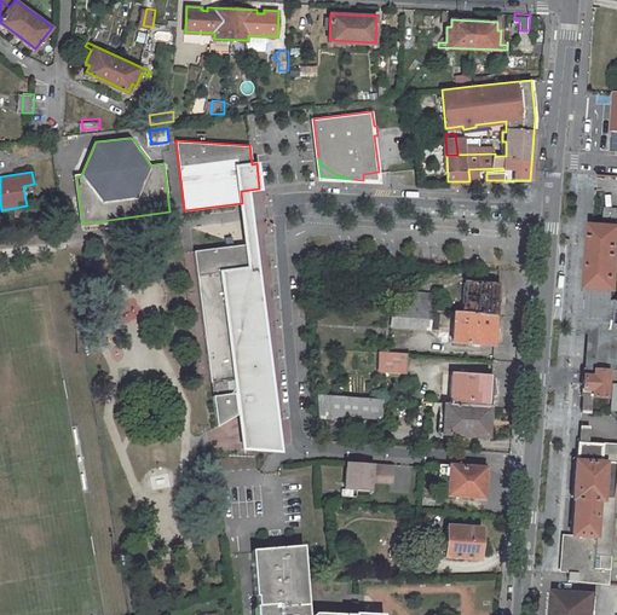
[(588,320),(589,320),(598,321),(616,321),(616,300),(615,300),(615,290),(616,290),(616,207),(606,207),(605,224),(593,224),(588,288),(590,288),(588,320)]
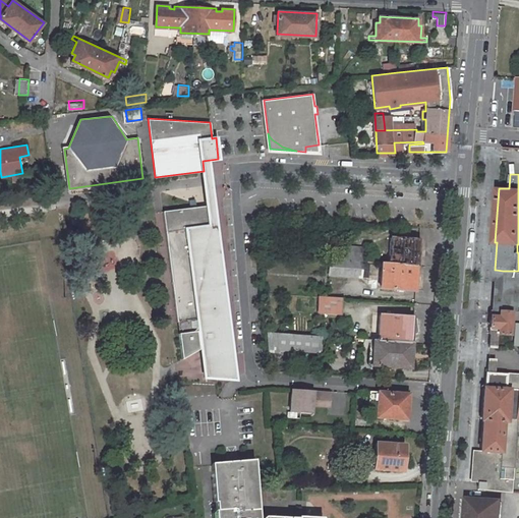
[(209,205),(163,211),(177,321),(179,321),(181,332),(178,333),(182,358),(200,347),(212,342),(211,336),(225,334),(209,205)]
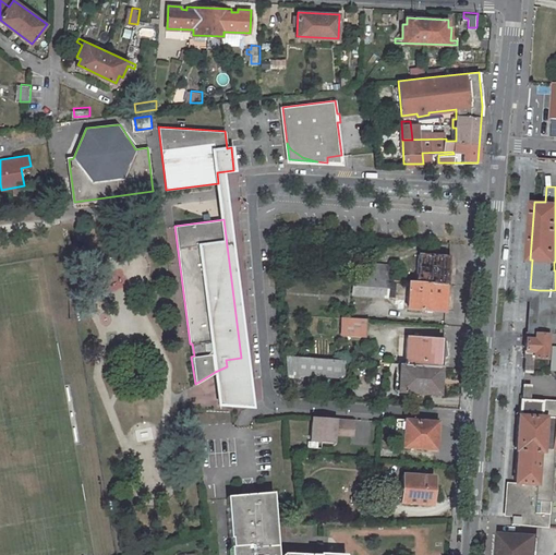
[(420,252),(418,280),(447,282),(449,255),(420,252)]
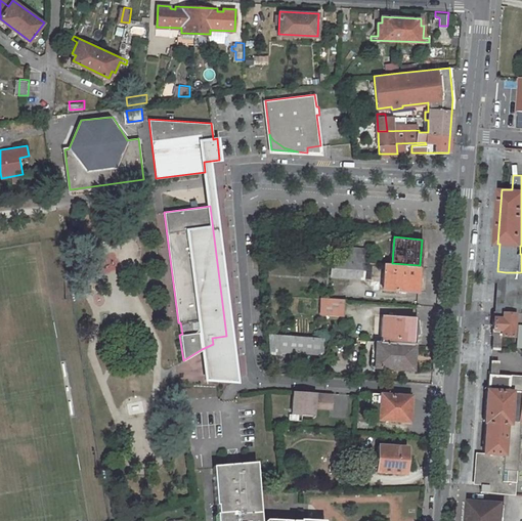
[(333,258),(332,274),(363,276),(364,260),(333,258)]
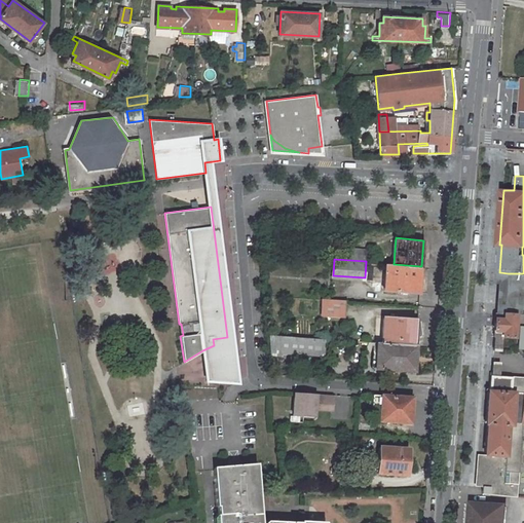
[(421,266),(394,264),(385,263),(384,289),(419,291),(421,266)]
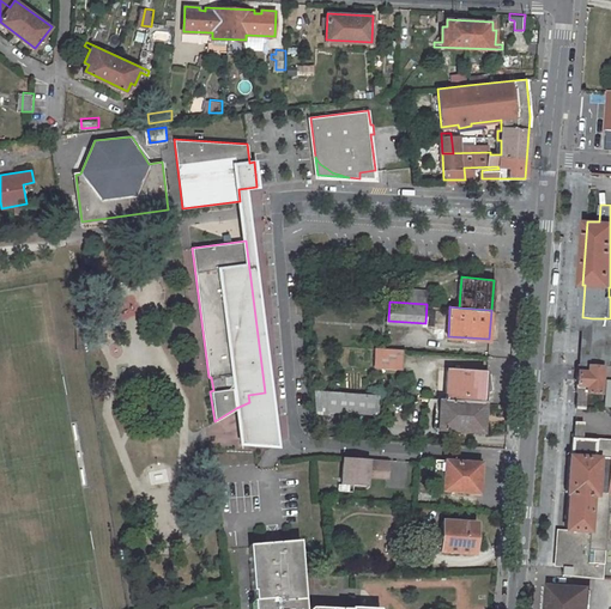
[(584,317),(581,364),(590,364),(592,318),(584,317)]
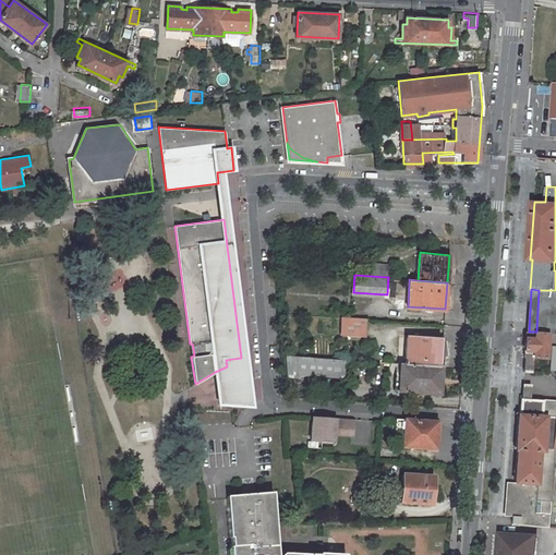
[(343,333),(365,335),(366,317),(345,316),(343,333)]
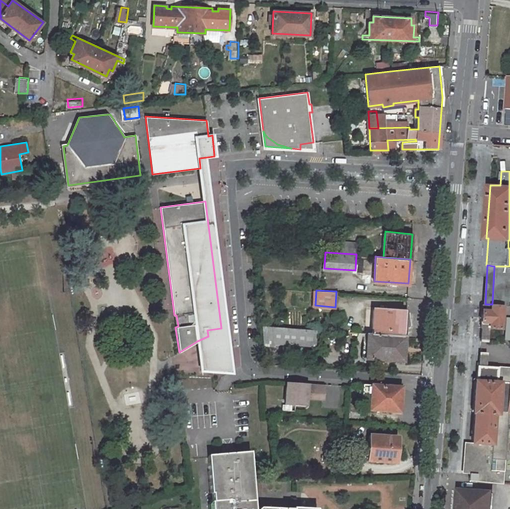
[(503,305),(492,304),(491,309),(483,309),(482,320),(490,321),(490,326),(502,327),(503,305)]
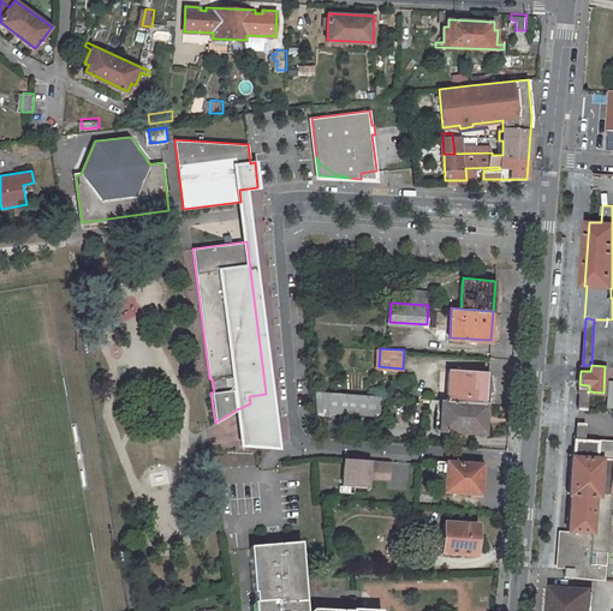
[(488,371),(450,369),(447,397),(486,401),(487,389),(488,381),(488,371)]
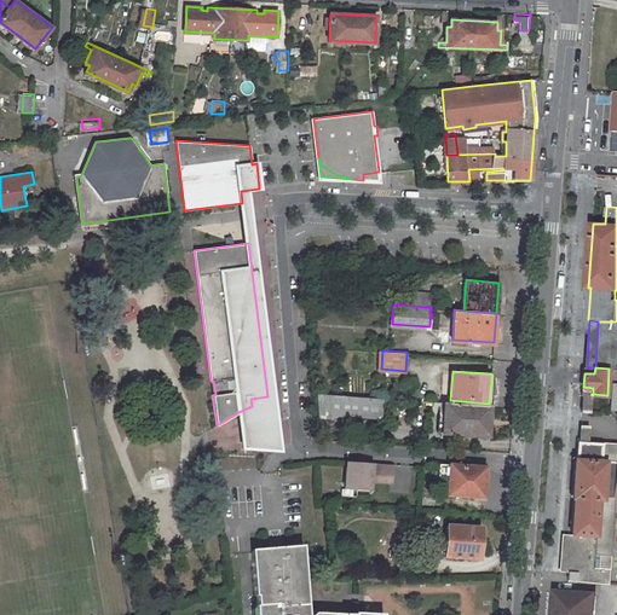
[(330,411),(381,415),(382,395),(316,390),(318,415),(329,416),(330,411)]
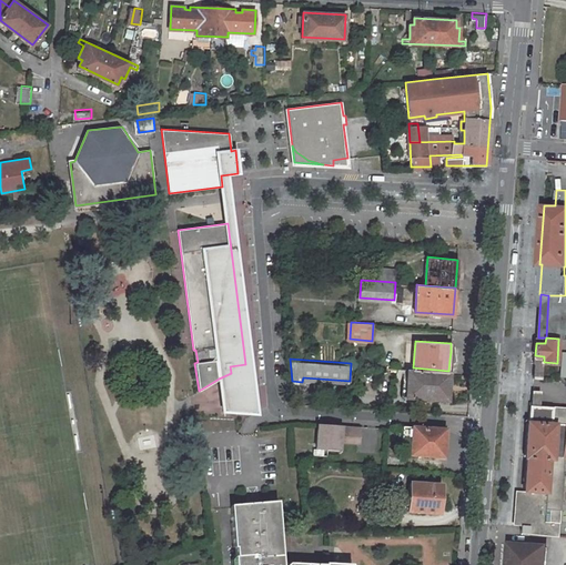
[(533,404),(541,405),(544,362),(536,362),(533,404)]
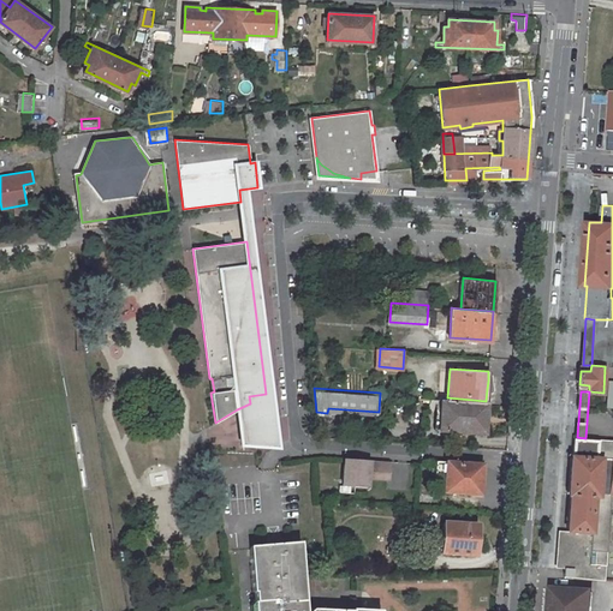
[(272,445),(266,394),(249,396),(250,403),(237,409),(242,444),(272,445)]
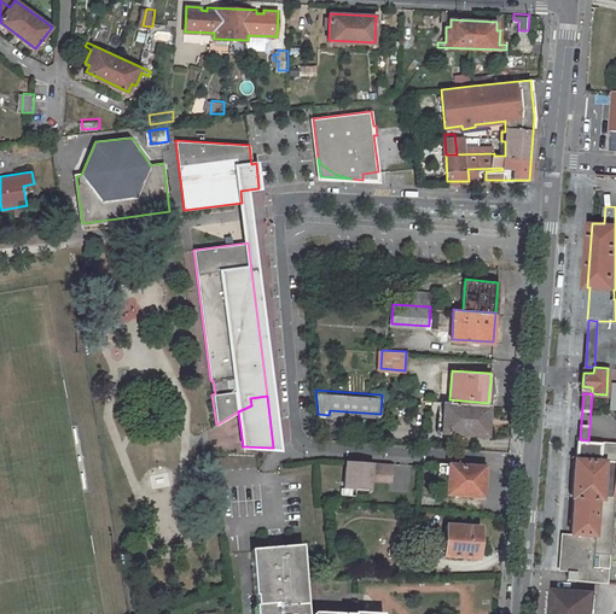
[(441,430),(487,433),(488,403),(449,399),(443,399),(441,430)]
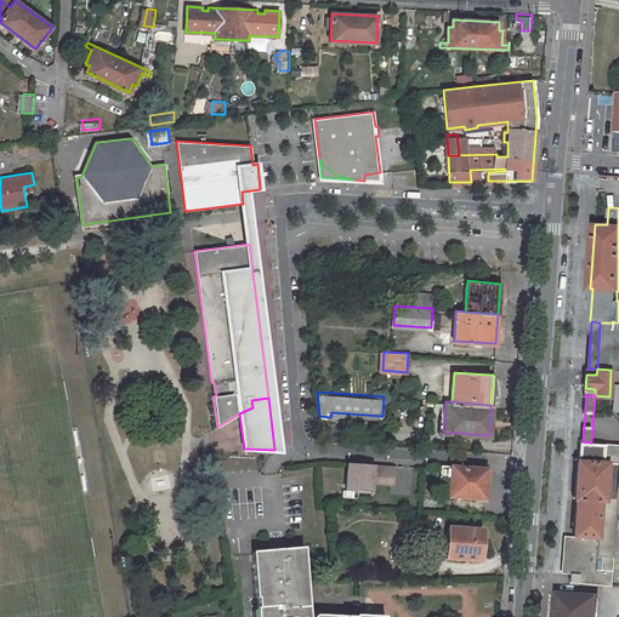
[(618,445),(607,444),(606,444),(591,443),(583,441),(581,441),(580,458),(578,458),(575,498),(578,498),(574,535),(572,535),(566,569),(580,570),(580,572),(580,581),(612,584),(618,513),(612,512),(613,496),(618,496),(618,445)]
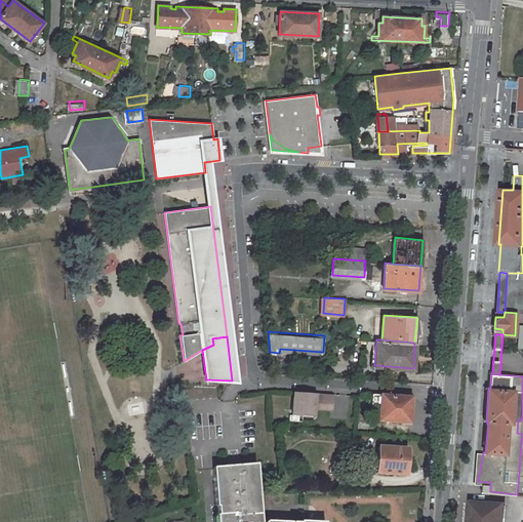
[(333,392),(294,389),(293,407),(304,407),(304,412),(315,413),(315,405),(315,404),(316,400),(332,401),(333,392)]
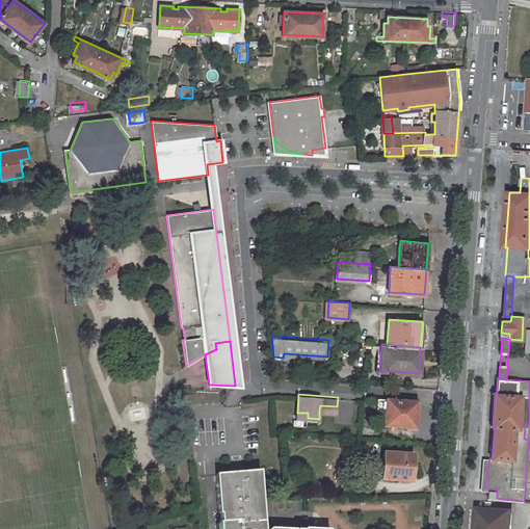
[(377,397),(377,399),(376,423),(415,425),(417,400),(377,397)]
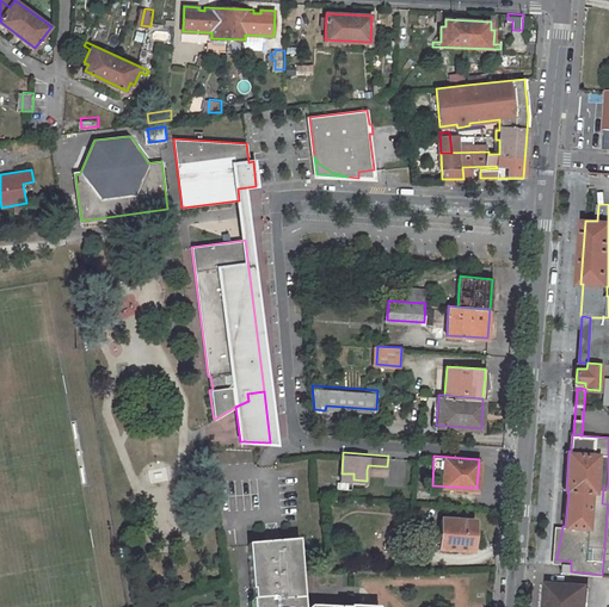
[(441,516),(440,547),(477,550),(478,531),(474,531),(475,519),(441,516)]
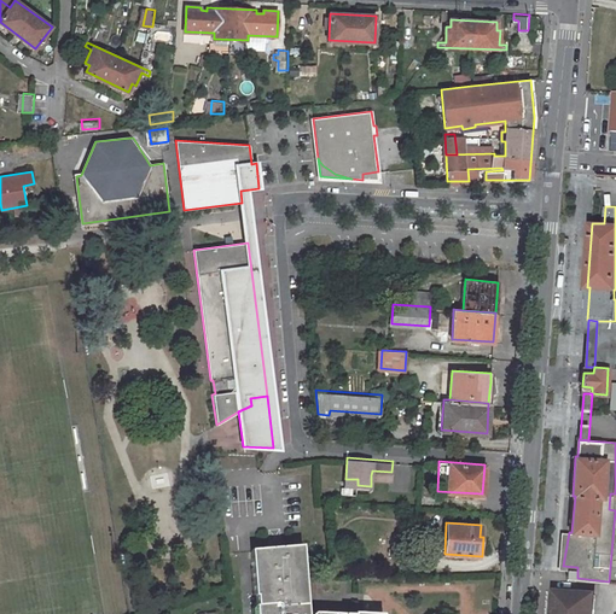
[(254,580),(306,577),(302,545),(298,542),(282,544),(282,547),(274,548),(274,544),(254,547),(250,550),(254,580)]
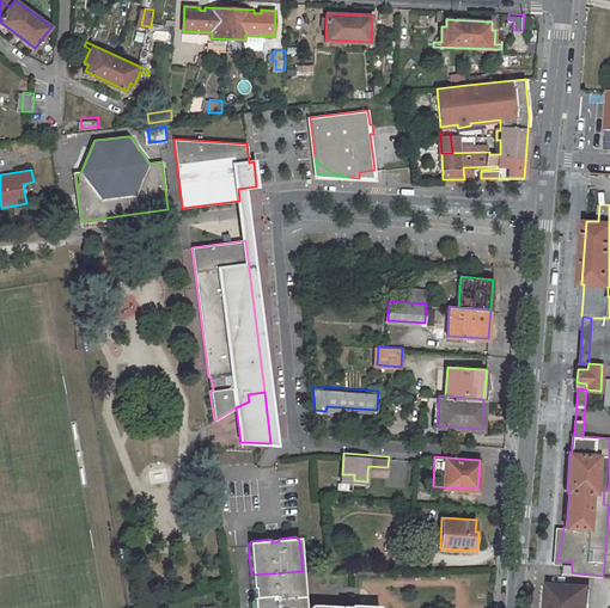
[(378,607),(378,606),(349,603),(349,606),(310,605),(307,607),(309,607),(307,607),(305,607),(303,571),(251,575),(252,587),(254,587),(255,596),(252,596),(249,601),(249,607),(378,607)]
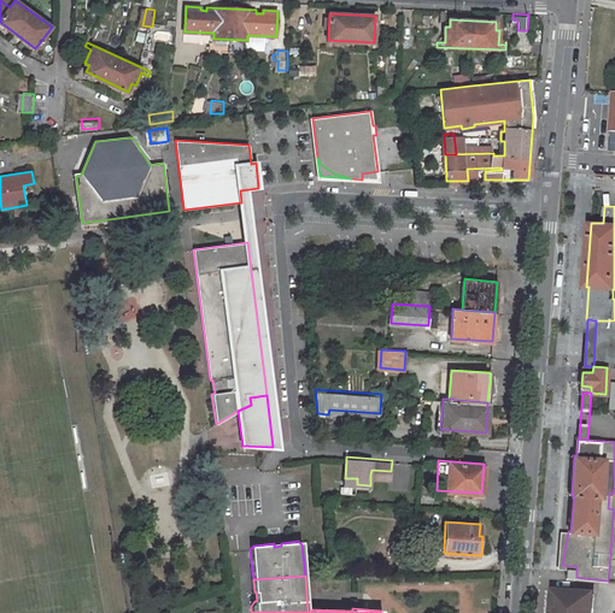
[(556,589),(554,612),(593,612),(596,593),(556,589)]
